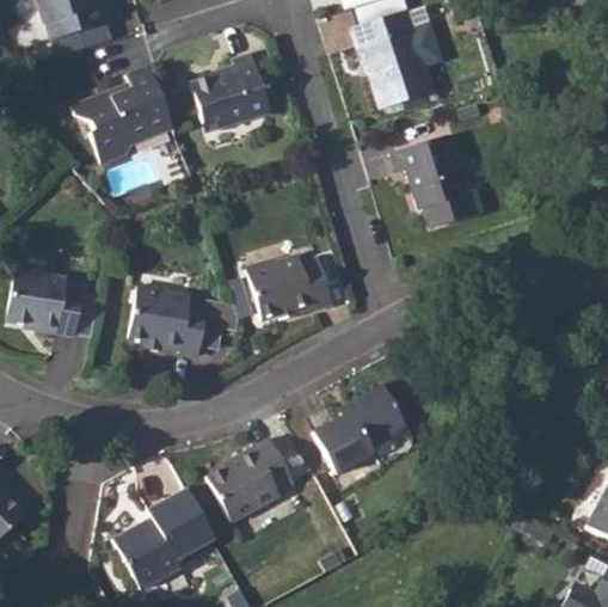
[(96,6),(93,0),(37,0),(45,24),(48,23),(54,40),(108,22),(102,4),(96,6)]
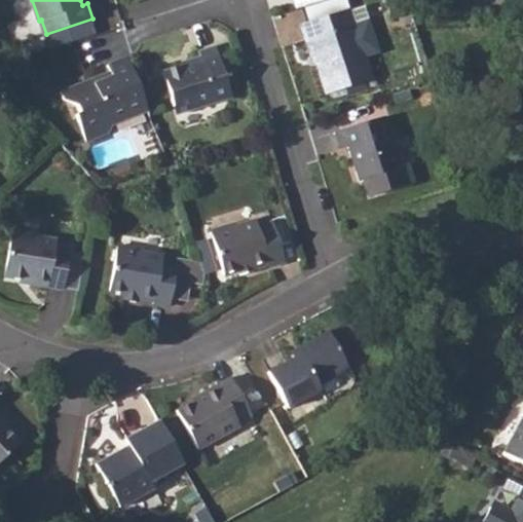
[(356,24),(351,10),(350,7),(303,21),(326,92),(372,79),(366,57),(356,24)]
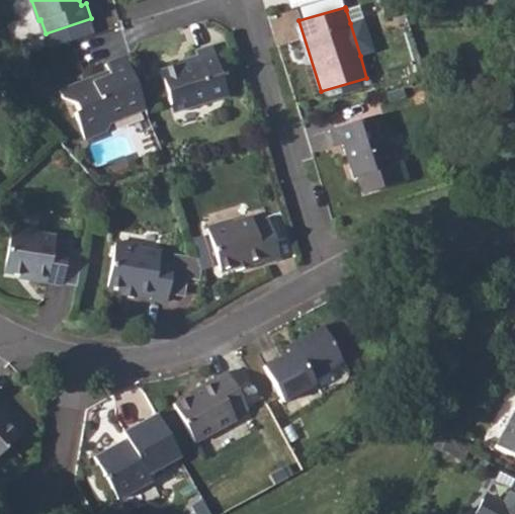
[(163,69),(173,103),(187,99),(189,106),(229,94),(213,44),(197,49),(199,57),(163,69)]
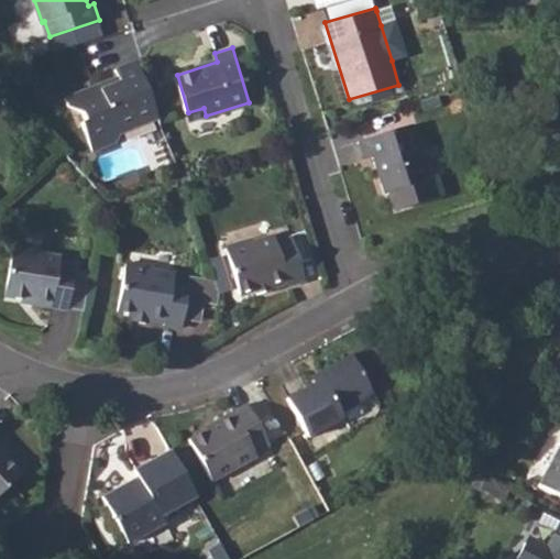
[(101,84),(67,98),(69,103),(84,111),(87,119),(84,121),(96,148),(118,139),(118,138),(120,132),(158,116),(135,59),(117,67),(121,79),(103,86),(101,84)]
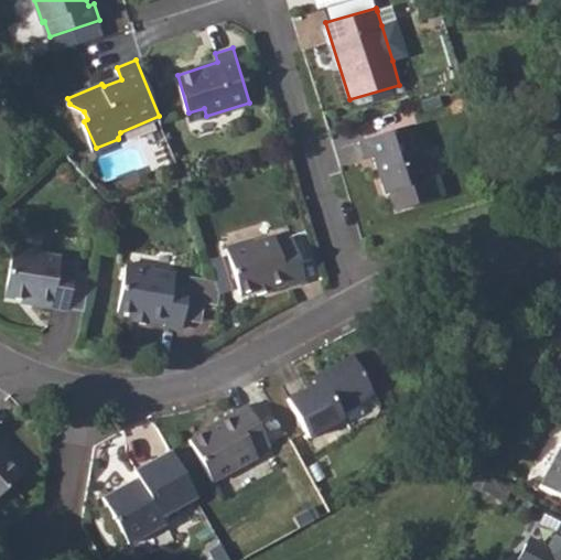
[(416,124),(362,141),(367,158),(376,155),(387,192),(392,191),(398,210),(445,194),(439,174),(431,178),(416,124)]
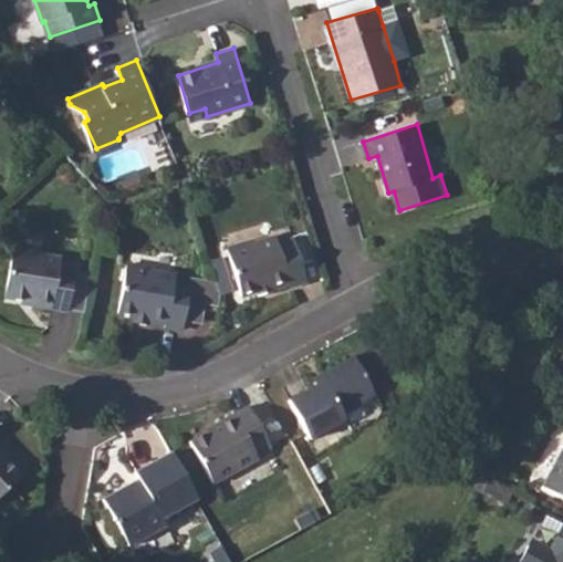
[(253,231),(228,238),(242,288),(270,280),(271,282),(289,277),(290,281),(309,276),(294,229),(278,233),(275,228),(254,233),(253,231)]
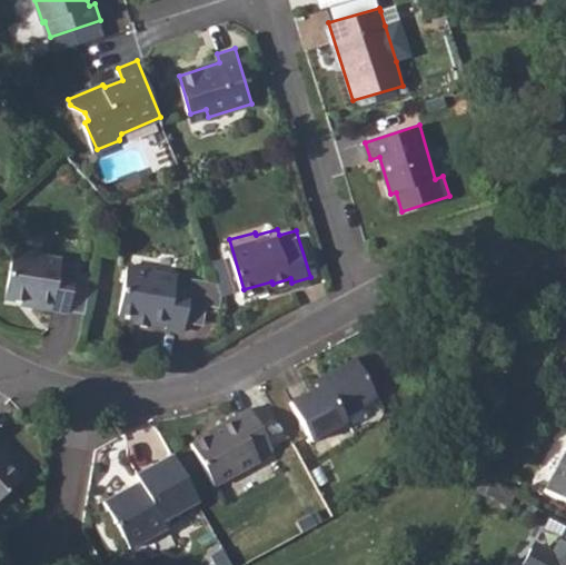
[(15,249),(7,296),(35,301),(33,304),(68,310),(76,270),(59,267),(61,258),(15,249)]
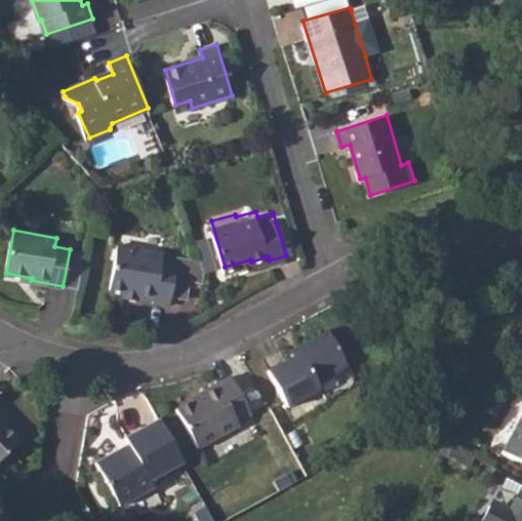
[(118,235),(109,284),(131,288),(131,291),(154,296),(154,298),(168,302),(176,256),(162,253),(163,247),(143,243),(143,239),(118,235)]
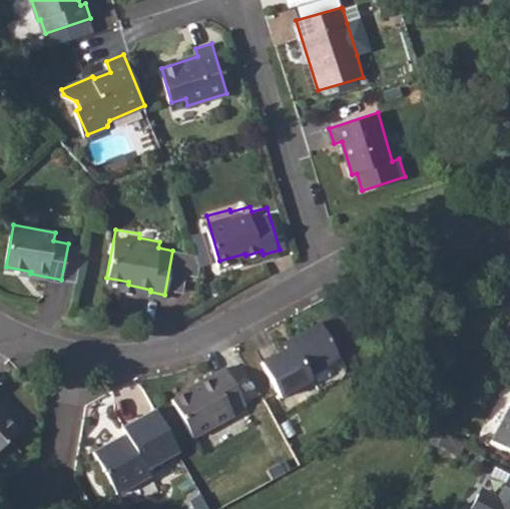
[(298,342),(264,359),(283,394),(317,377),(313,371),(342,356),(324,320),(295,335),(298,342)]
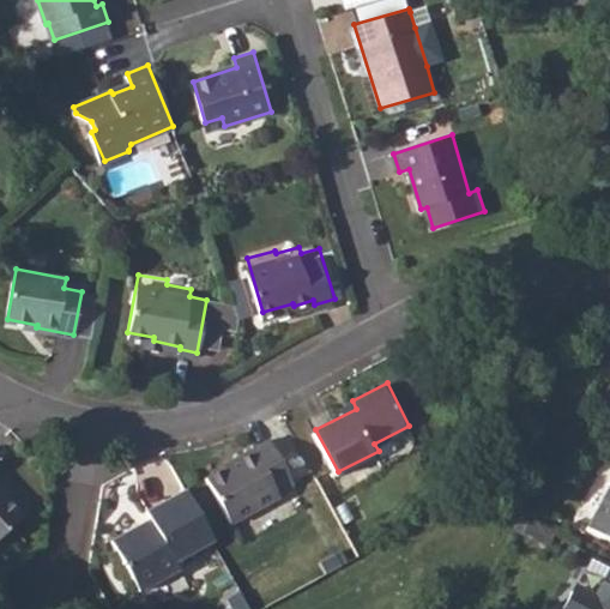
[(205,476),(230,523),(277,496),(276,494),(291,486),(267,441),(235,458),(235,460),(205,476)]
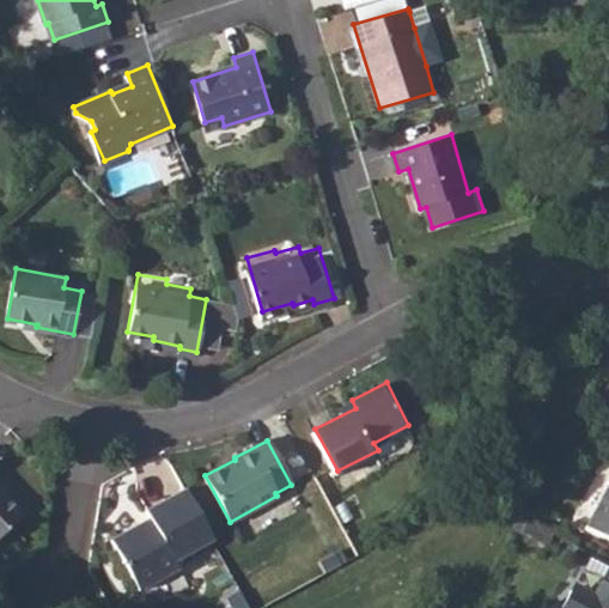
[(0,535),(24,515),(4,491),(7,487),(0,479),(0,535)]
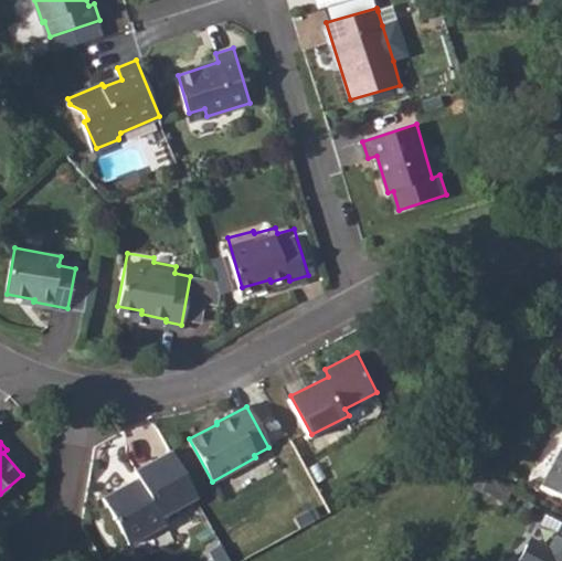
[(200,498),(176,452),(137,472),(141,480),(105,499),(131,546),(167,527),(162,518),(200,498)]
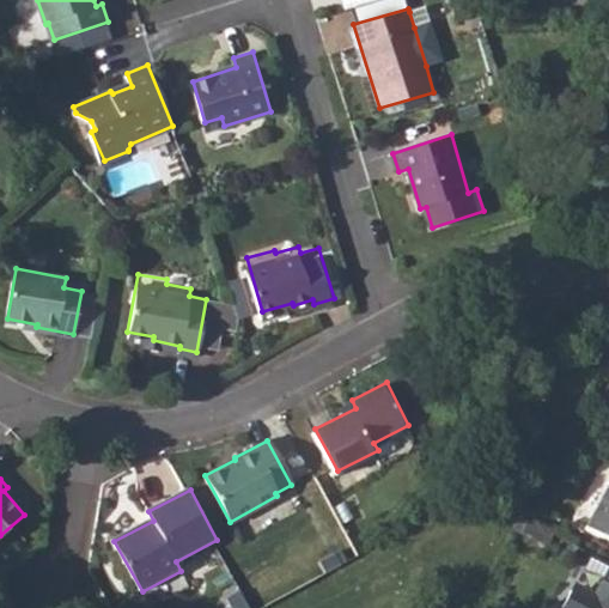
[(608,490),(589,527),(608,536),(608,490)]
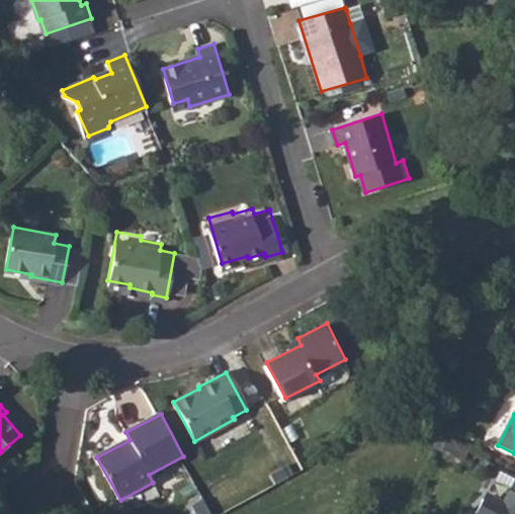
[(514,490),(513,489),(507,500),(496,494),(486,496),(479,510),(480,513),(514,513),(514,490)]
